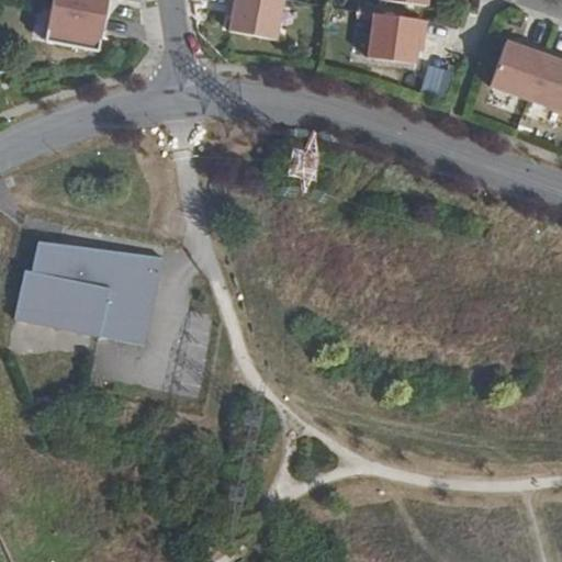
[(53,0),(45,44),(98,53),(108,0),(122,0),(123,0),(122,0),(53,0)]
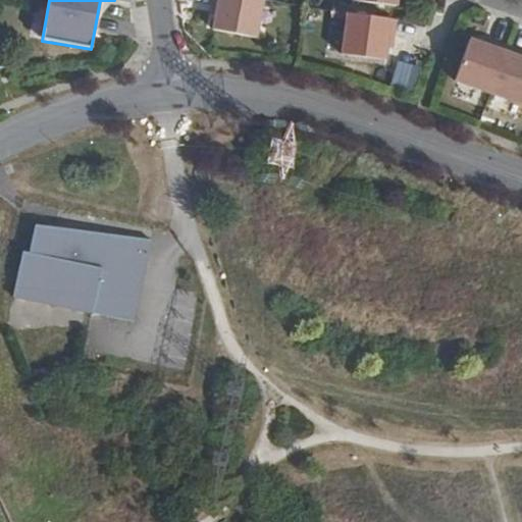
[(263,0),(211,0),(211,3),(217,5),(213,27),(257,36),(263,0)]
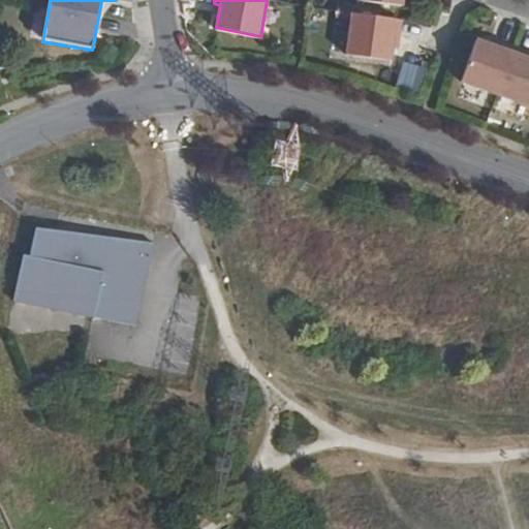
[(403,19),(352,11),(345,53),(391,59),(393,48),(394,33),(400,33),(403,19)]
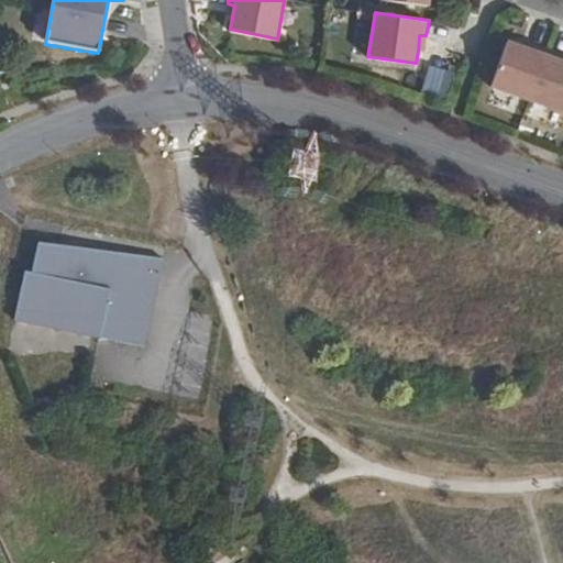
[(494,78),(533,92),(552,41),(534,34),(532,40),(523,36),(510,32),(494,78)]
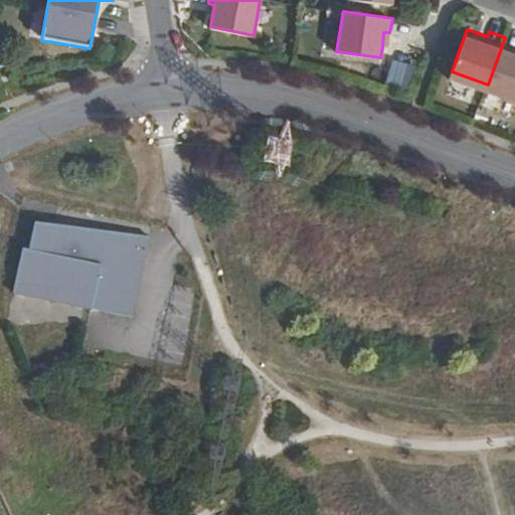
[(514,40),(505,37),(488,84),(514,95),(514,40)]
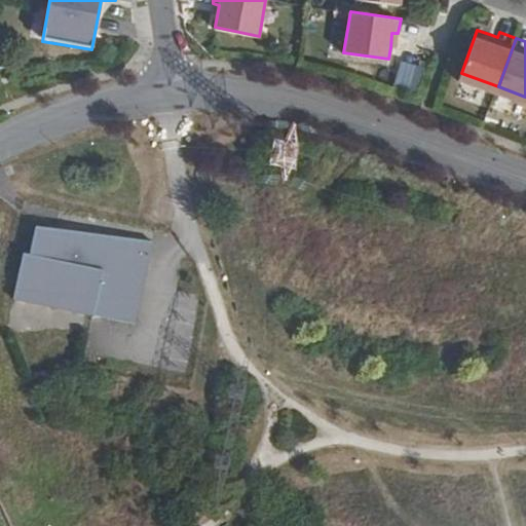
[(271,166),(297,165),(295,137),(269,138),(271,166)]
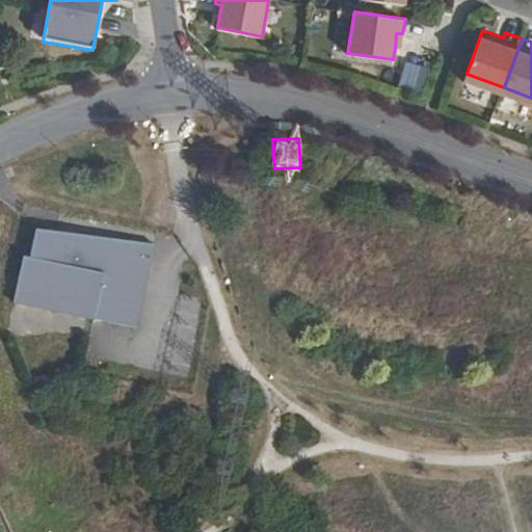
[(95,317),(137,325),(155,242),(111,236),(109,247),(55,241),(57,230),(37,227),(31,255),(25,254),(15,299),(95,317)]
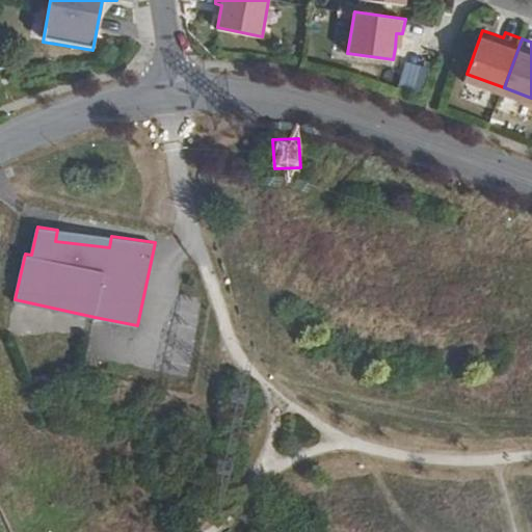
[(55,241),(109,247),(111,236),(57,230),(55,241)]
